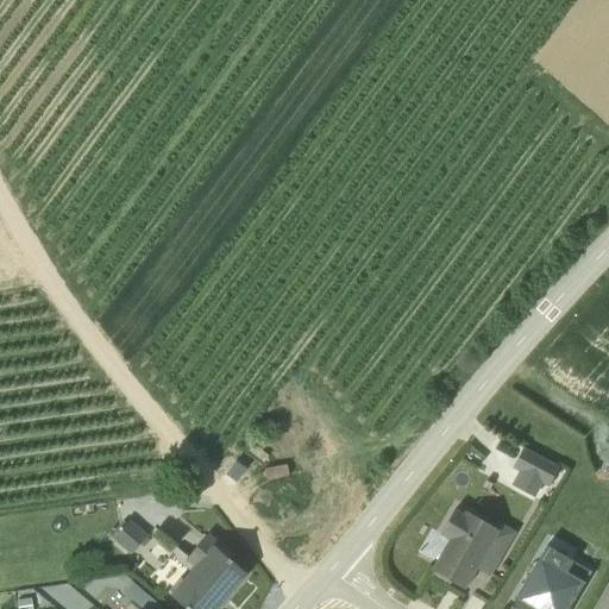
[(608,441),(598,458),(608,464),(608,441)]
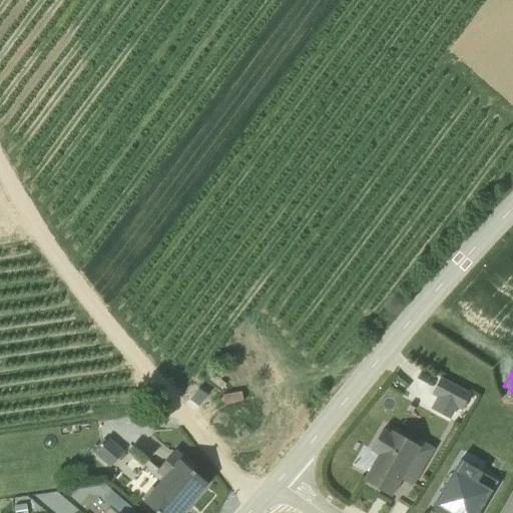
[(440,378),(431,394),(437,397),(430,409),(449,420),(456,408),(462,411),(471,395),(440,378)]
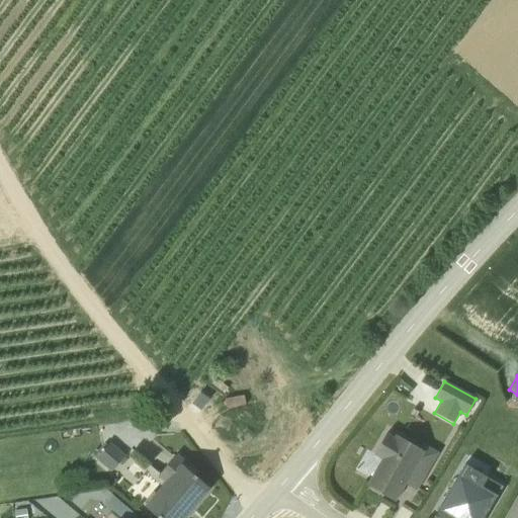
[(381,458),(366,485),(394,501),(404,484),(415,490),(437,452),(422,443),(418,448),(396,435),(394,438),(385,433),(373,453),(381,458)]
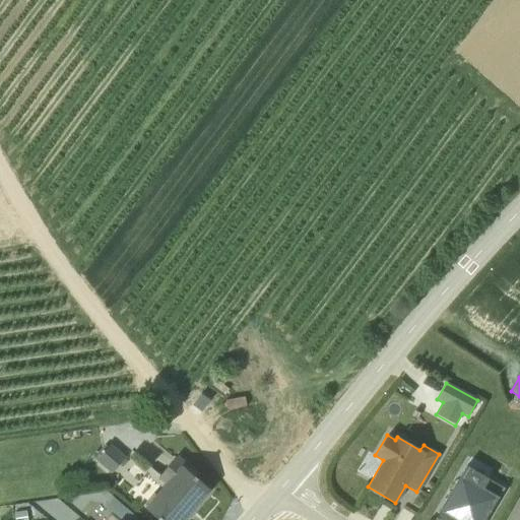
[(124,458),(106,442),(95,453),(99,456),(95,460),(111,473),(124,458)]
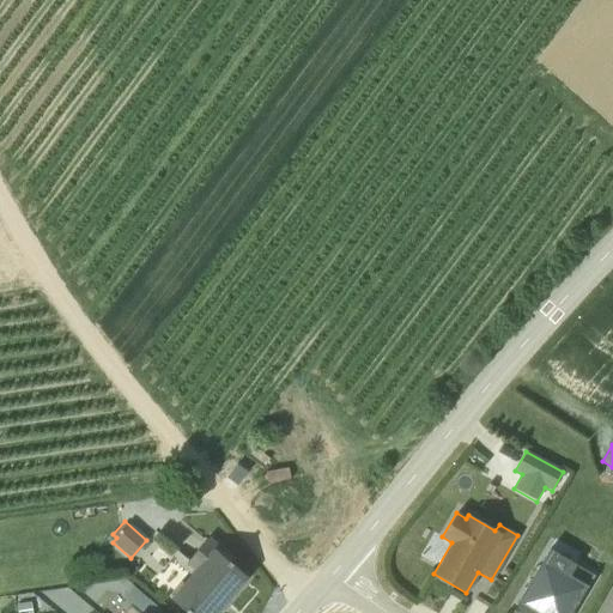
[(232,558),(208,538),(184,564),(190,570),(171,592),(174,594),(170,598),(187,612),(217,612),(248,578),(229,562),(232,558)]
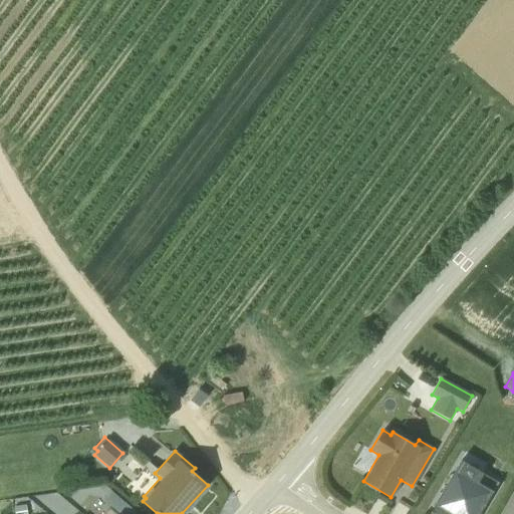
[(478,513),(497,482),(459,460),(432,507),(440,512),(439,513),(478,513)]
